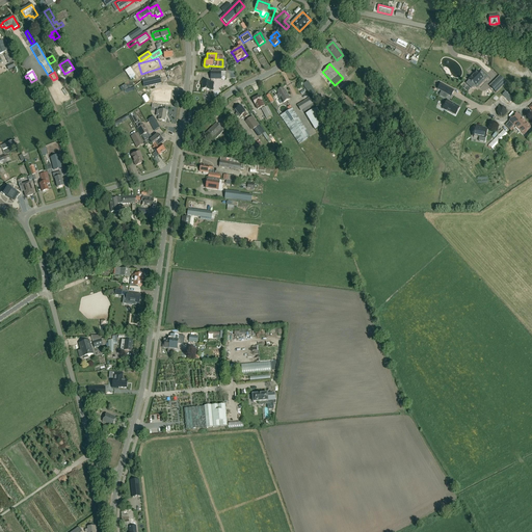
[(469,81),(467,84),(471,88),(474,86),(475,87),(477,84),(479,85),(482,82),(480,81),(483,78),(477,72),(476,72),(468,80),(469,81)]
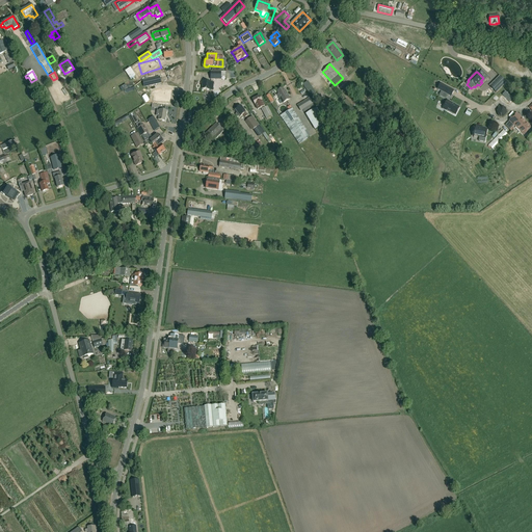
[(160,77),(148,80),(149,86),(161,84),(160,77)]
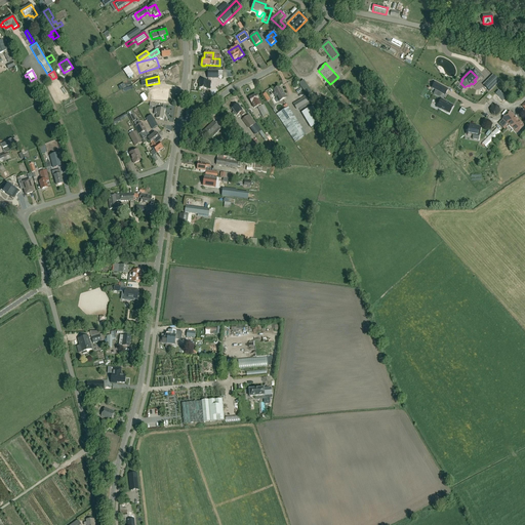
[(475,91),(485,81),(481,77),(469,88),(470,89),(466,93),(477,106),(483,99),(475,91)]
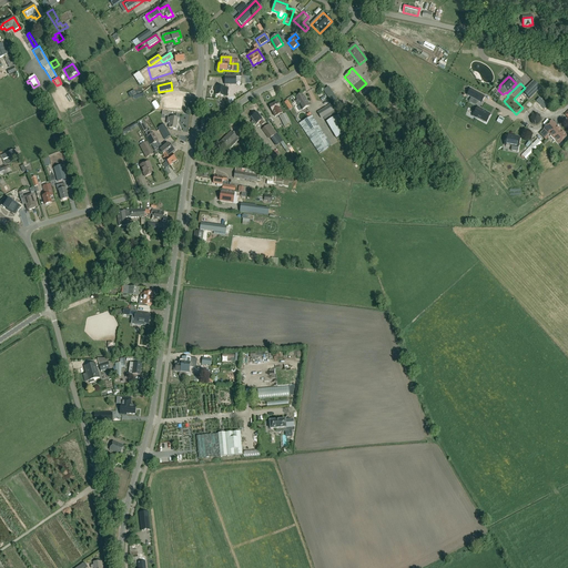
[(226,97),(226,93),(227,88),(216,87),(215,95),(226,97)]
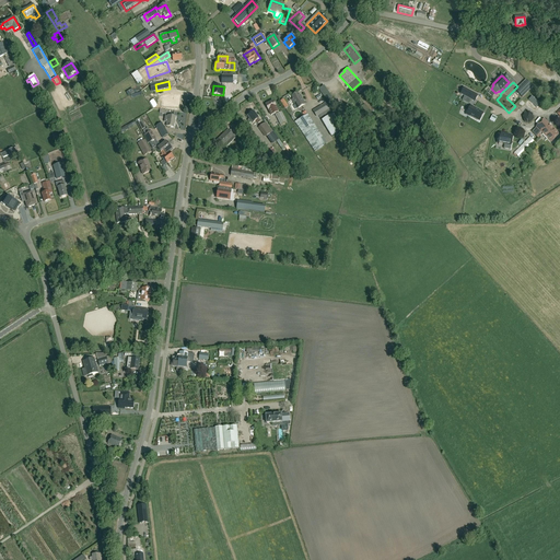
[(528,92),(522,85),(515,92),(522,98),(528,92)]
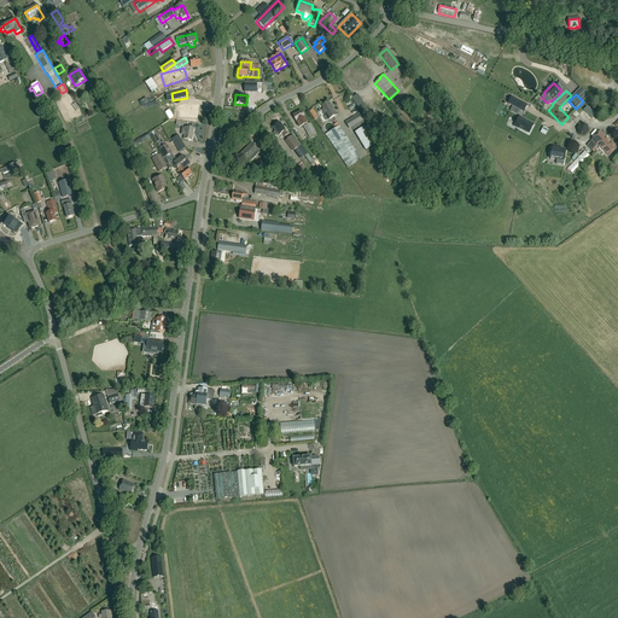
[(512,98),(508,104),(512,106),(509,111),(517,115),(519,110),(523,112),(526,106),(512,98)]
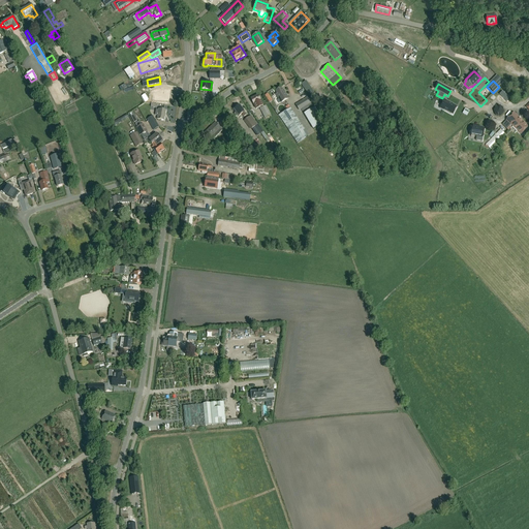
[(275,91),(279,98),(278,99),(280,102),(288,98),(283,91),(281,88),(275,91)]
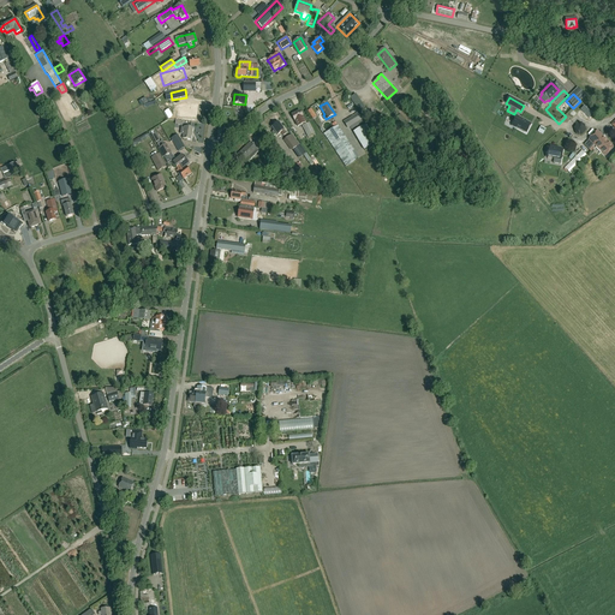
[(195,118),(196,107),(181,105),(180,115),(195,118)]
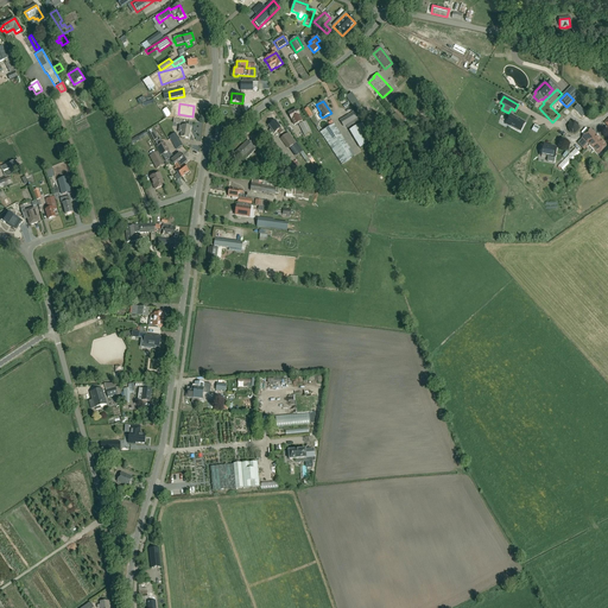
[(577,107),(575,111),(582,118),(586,115),(577,107)]
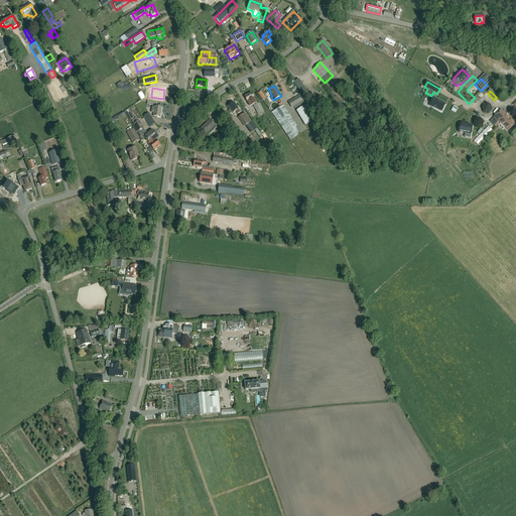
[(257,94),(262,102),(265,99),(260,92),(257,94)]
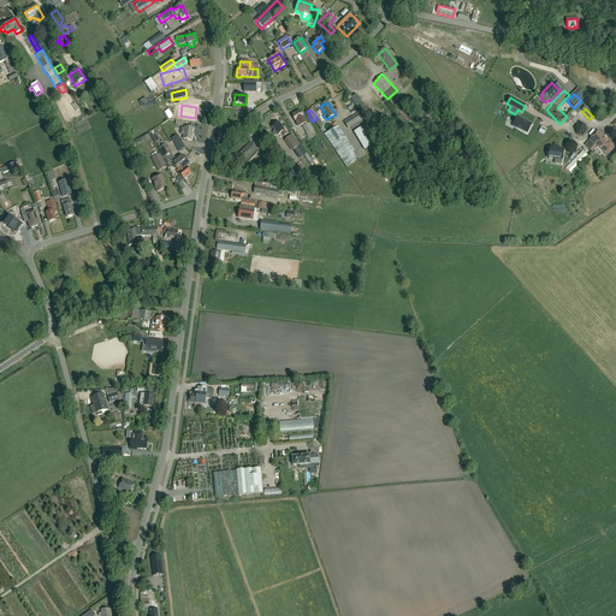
[(302,128),(306,125),(303,119),(300,112),(291,117),(295,123),(298,129),(302,128)]
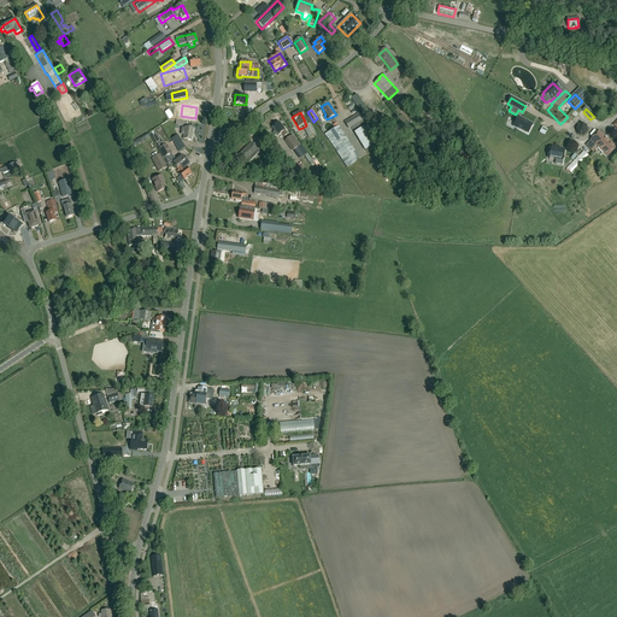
[(360,113),(345,123),(348,130),(353,127),(354,129),(359,125),(364,123),(363,121),(364,119),(360,113)]
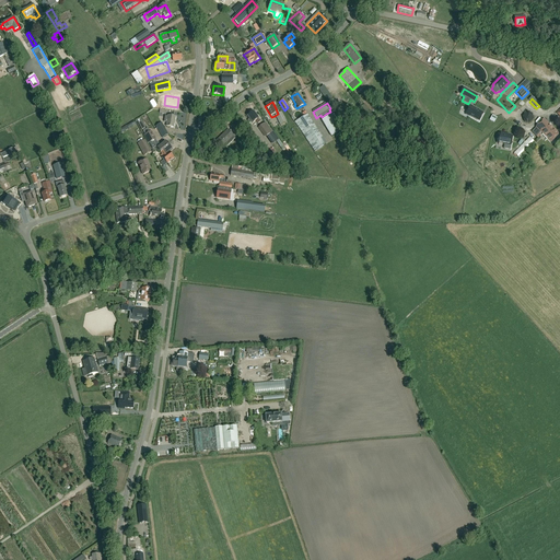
[(480,121),(485,114),(477,109),(471,106),(467,115),(480,121)]
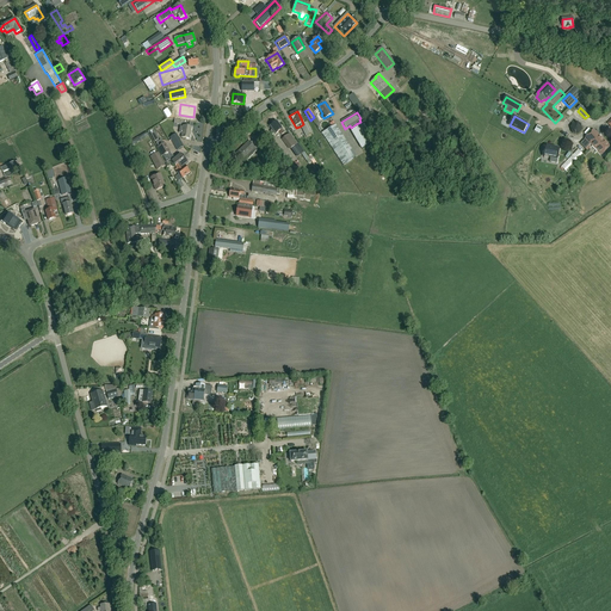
[(284,134),(282,130),(282,129),(276,122),(270,127),(276,135),(278,133),(281,135),(284,134)]
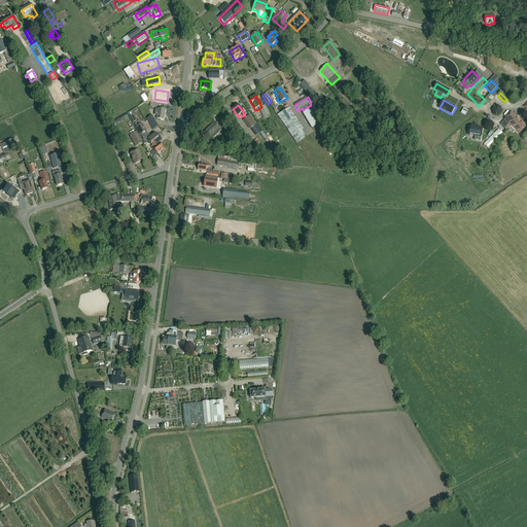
[(264,118),(270,115),(265,106),(261,107),(258,109),(264,118)]
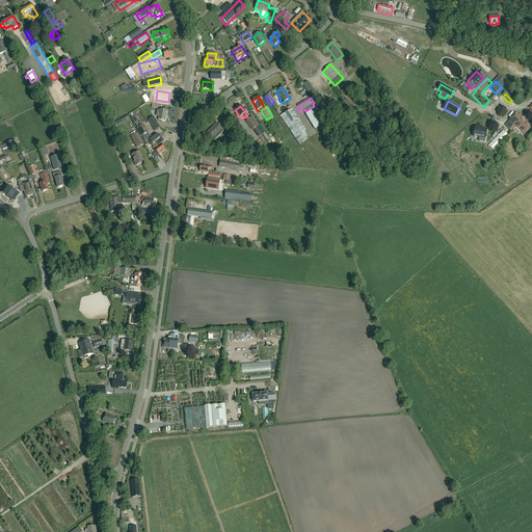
[(306,115),(315,131),(326,123),(317,108),(306,115)]
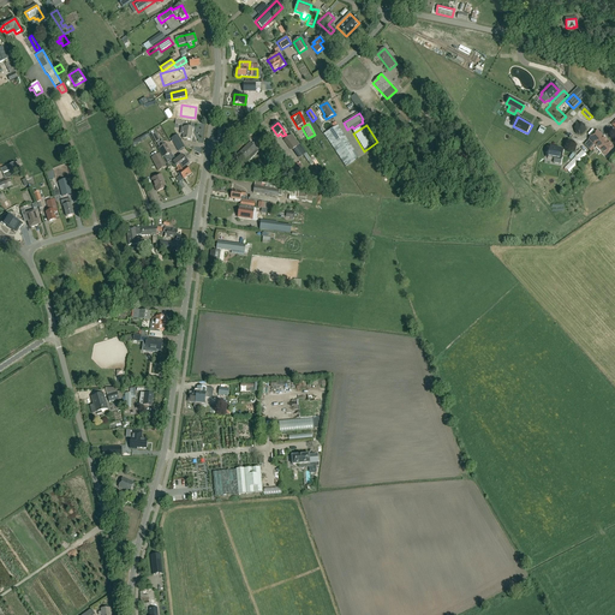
[(358,159),(338,126),(326,135),(346,166),(358,159)]
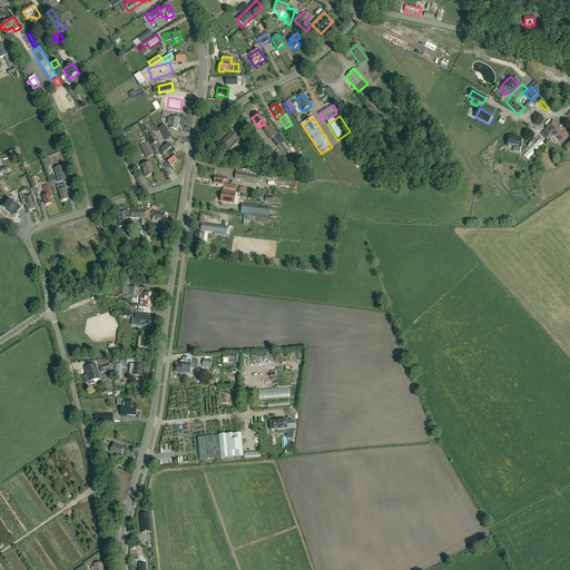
[(167,125),(169,125),(169,129),(177,130),(179,119),(170,118),(170,119),(168,118),(167,125)]
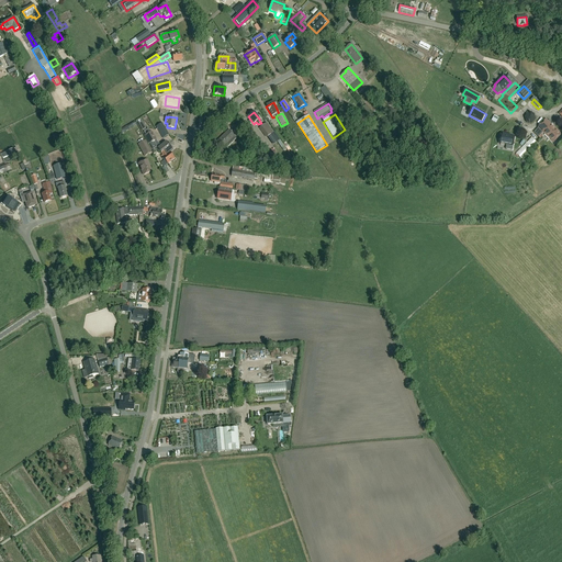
[(546,120),(538,127),(553,143),(561,135),(546,120)]
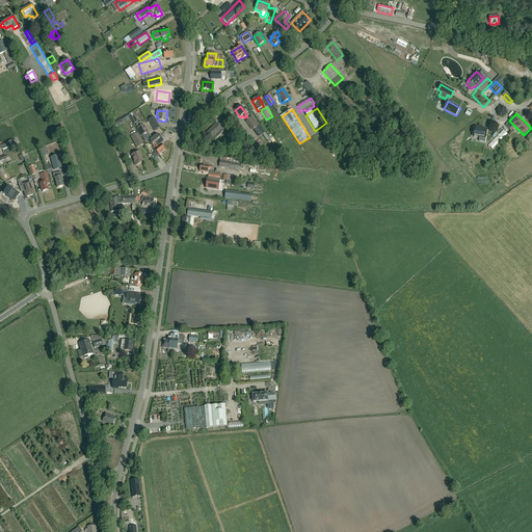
[(148,121),(154,132),(160,128),(154,116),(148,121)]
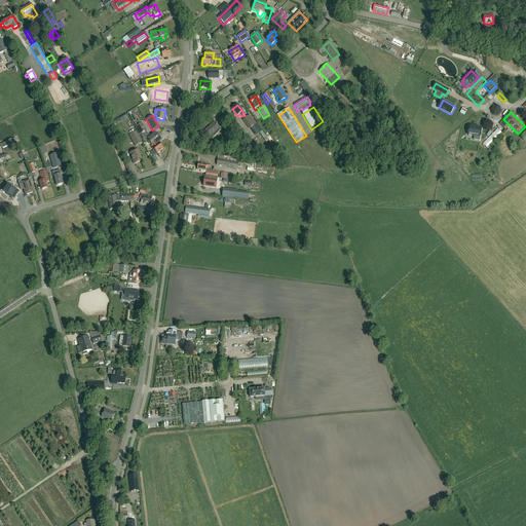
[(250,115),(242,120),(249,129),(256,124),(250,115)]
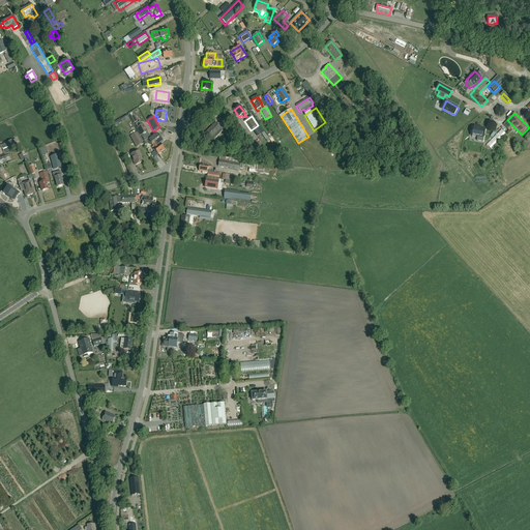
[(115,126),(126,120),(124,117),(113,123),(115,126)]
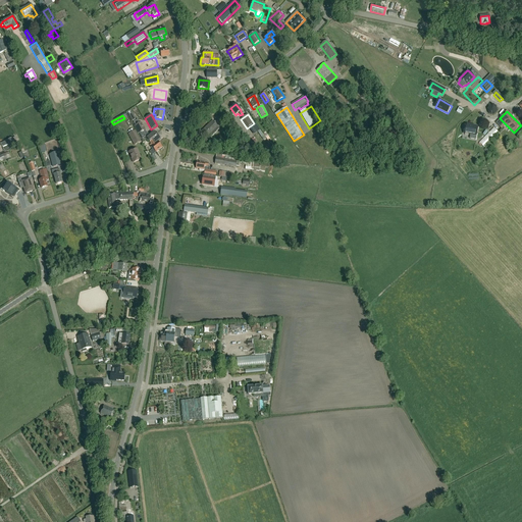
[(212,121),(202,132),(209,139),(219,128),(218,127),(224,122),(219,118),(214,123),(212,121)]
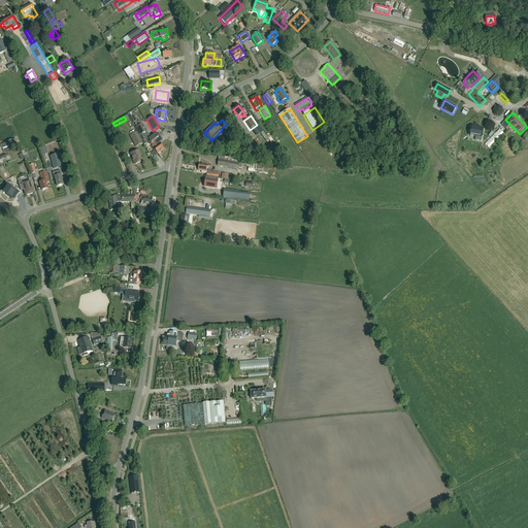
[(142,124),(136,128),(144,141),(146,138),(152,144),(155,142),(158,145),(160,144),(160,143),(162,141),(162,140),(162,139),(162,138),(161,137),(160,137),(160,138),(156,133),(151,138),(147,133),(146,134),(145,132),(146,132),(142,124)]
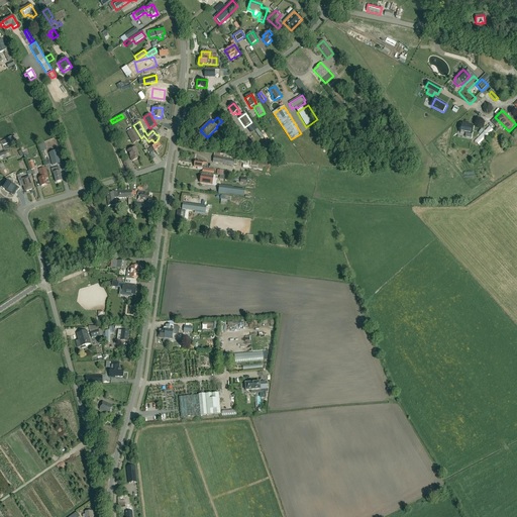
[(473,126),(460,124),(458,132),(466,133),(466,137),(471,138),(473,126)]
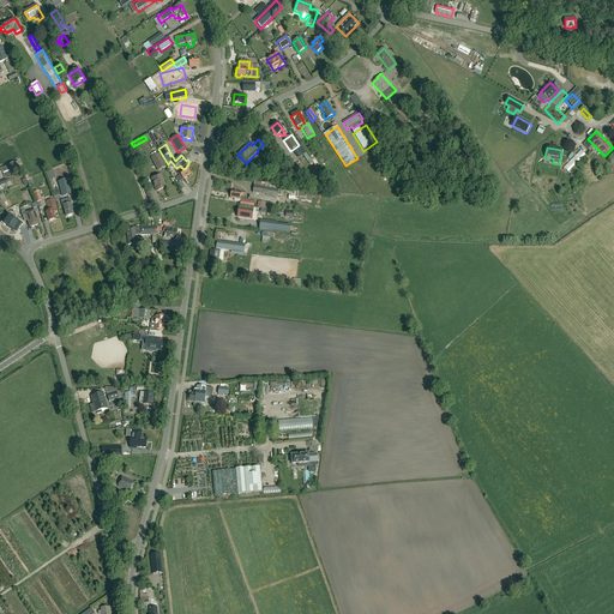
[(581,151),(564,168),(566,170),(569,173),(585,155),(581,151)]
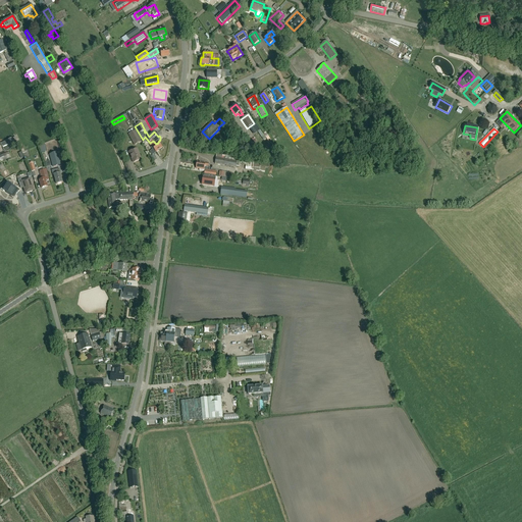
[(128,135),(134,146),(141,143),(136,132),(128,135)]
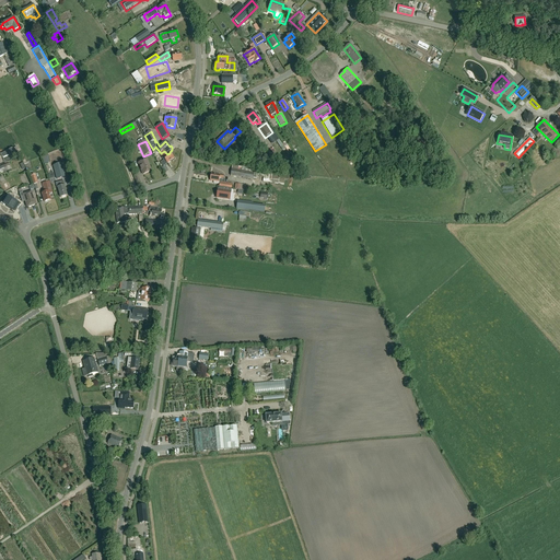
[(19,158),(14,149),(7,152),(11,161),(19,158)]
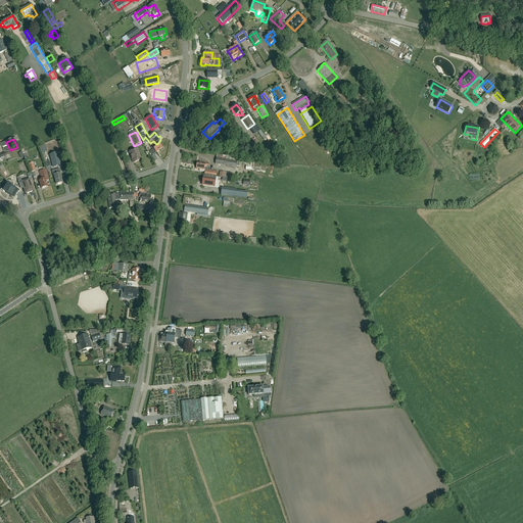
[(150,145),(153,150),(149,152),(152,156),(162,148),(158,143),(156,144),(153,141),(150,143),(151,144),(150,145)]
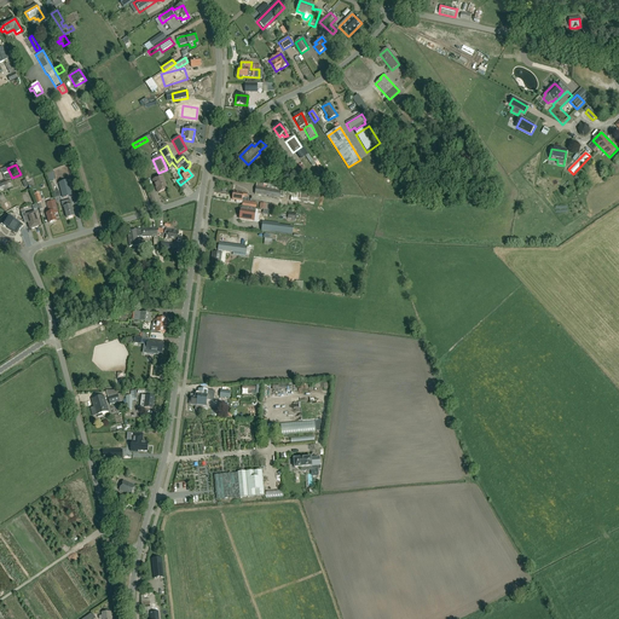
[(162,177),(154,180),(158,194),(167,190),(162,177)]
